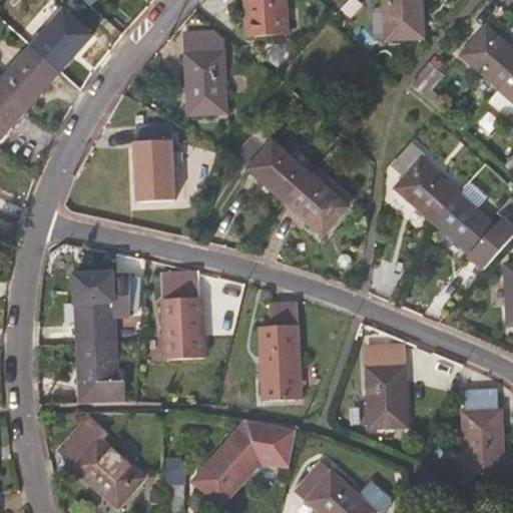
[(245,0),(247,36),(283,34),(282,0),(245,0)]
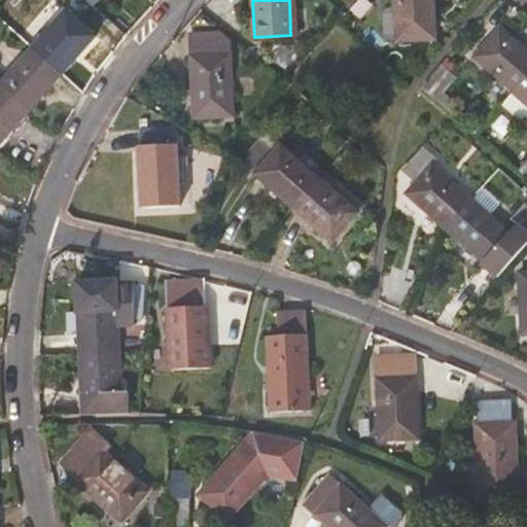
[(435,38),(433,0),(393,0),(394,5),(380,6),(377,11),(378,37),(381,40),(435,38)]
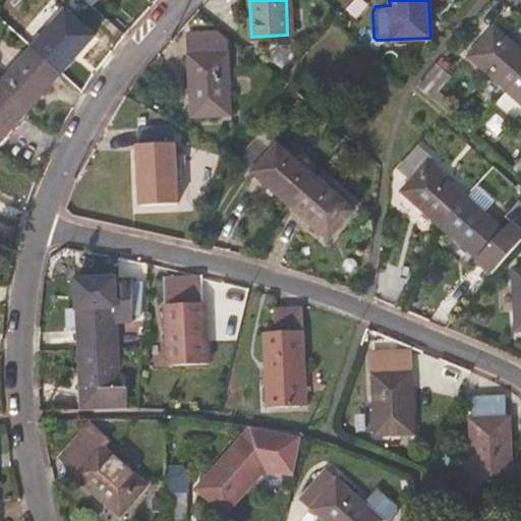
[(34,52),(62,77),(95,41),(66,15),(34,52)]
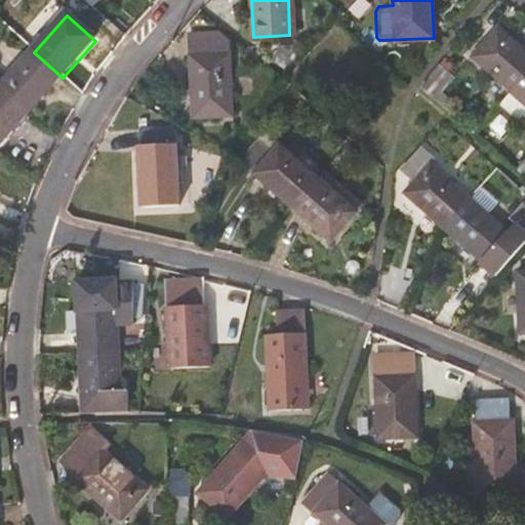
[(510,92),(524,74),(524,51),(497,29),(472,57),(510,92)]
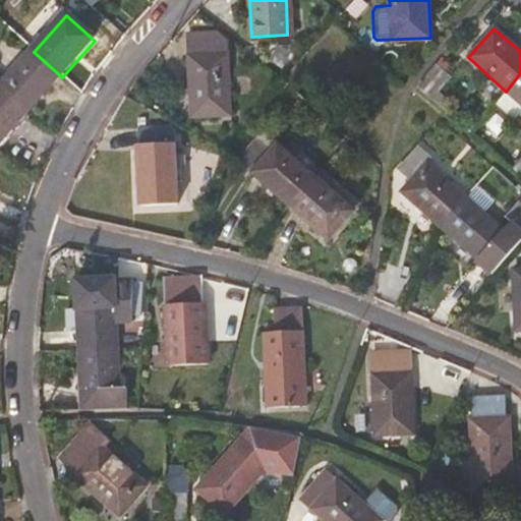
[(224,42),(215,34),(187,35),(190,115),(227,114),(224,42)]
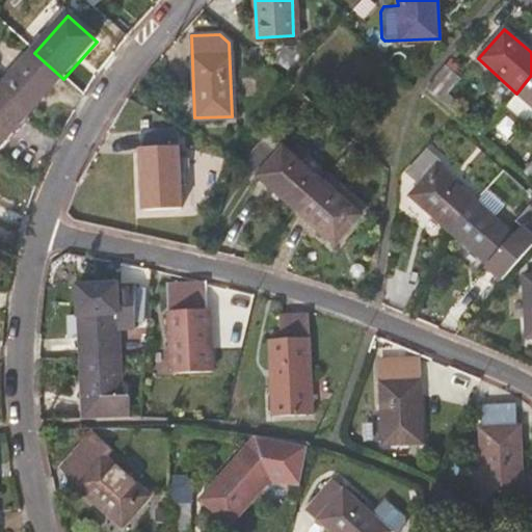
[(30,116),(63,79),(34,53),(1,90),(30,116)]
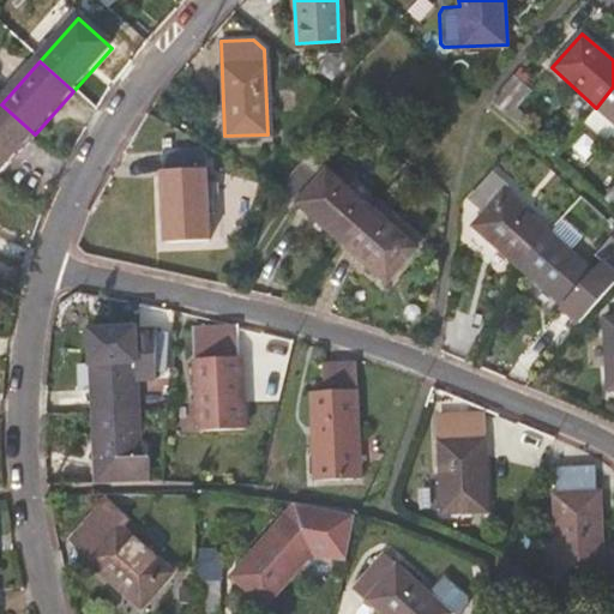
[(512,73),(488,100),(505,114),(529,89),(512,73)]
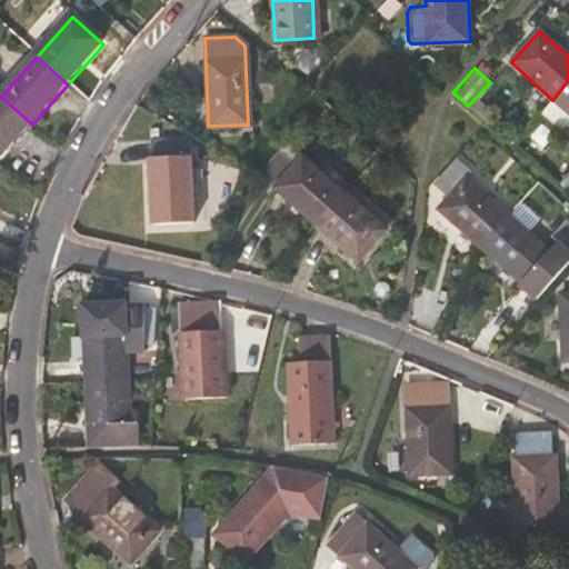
[(568,80),(552,100),(542,112),(565,132),(568,127),(568,80)]
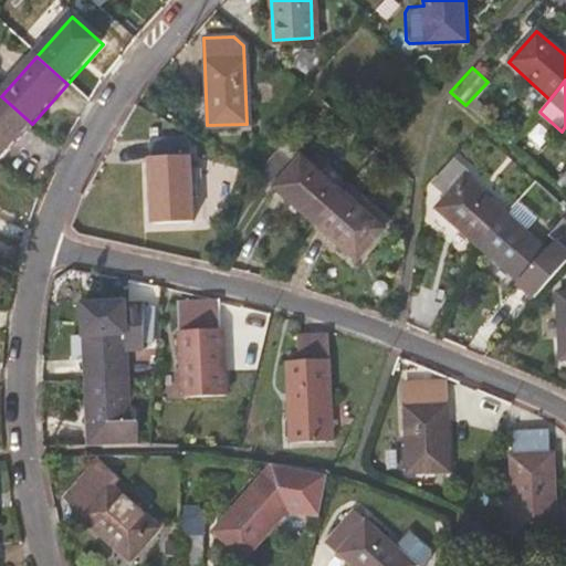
[(0,160),(32,124),(1,96),(0,94),(0,160)]
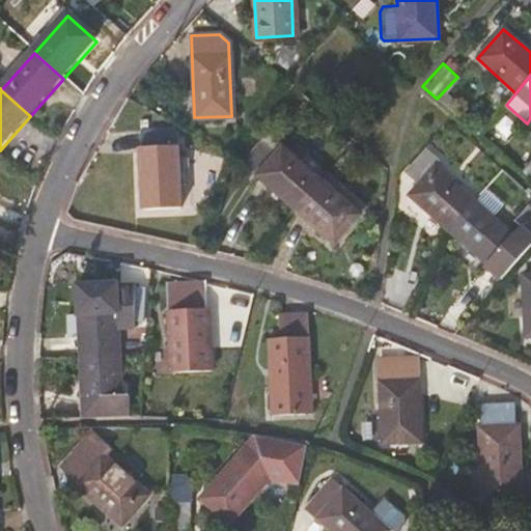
[(175,130),(142,132),(143,148),(139,148),(142,210),(179,207),(175,130)]
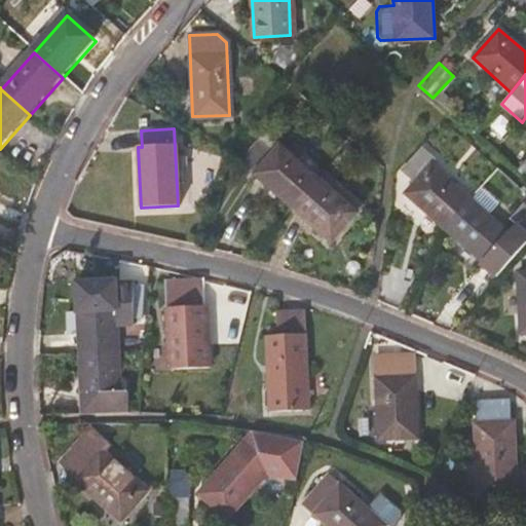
[(285,149),(292,141),(283,134),(276,142),(285,149)]
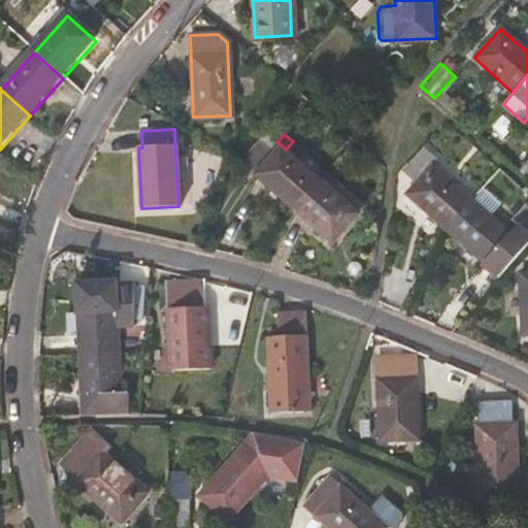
[(319,176),(325,169),(293,141),(286,150),(277,142),(253,171),(292,205),(319,176)]
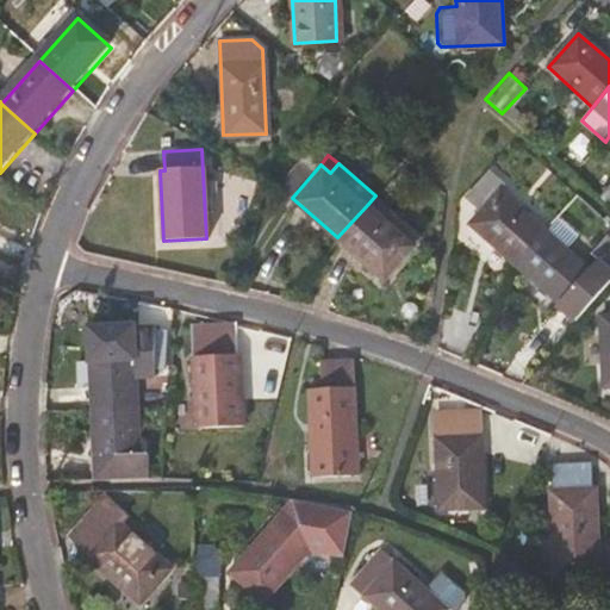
[(485,172),(465,195),(480,211),(470,224),(515,263),(543,230),(498,191),(500,186),(485,172)]
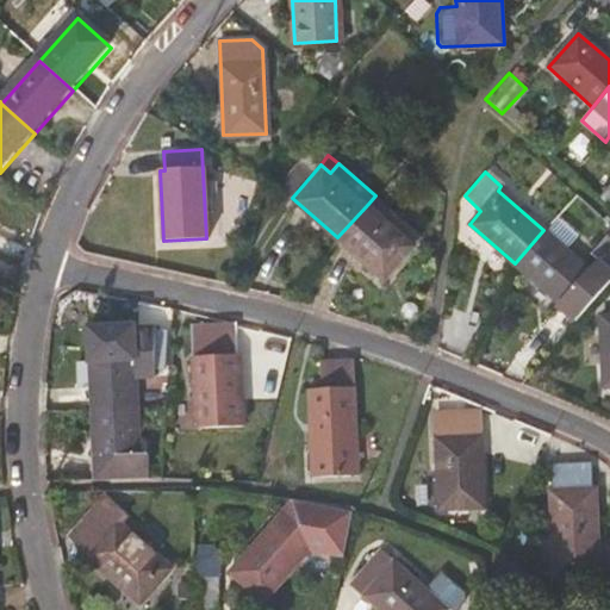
[(418,232),(375,195),(368,204),(410,243),(418,232)]
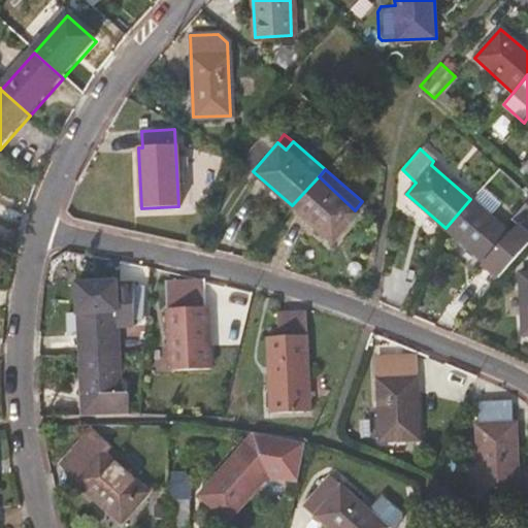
[(319,176),(292,205),(331,239),(356,211),(355,210),(319,176)]
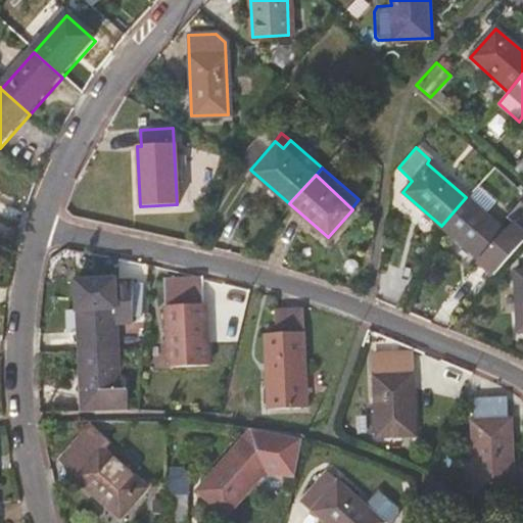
[(466,197),(441,226),(480,258),(505,230),(466,197)]
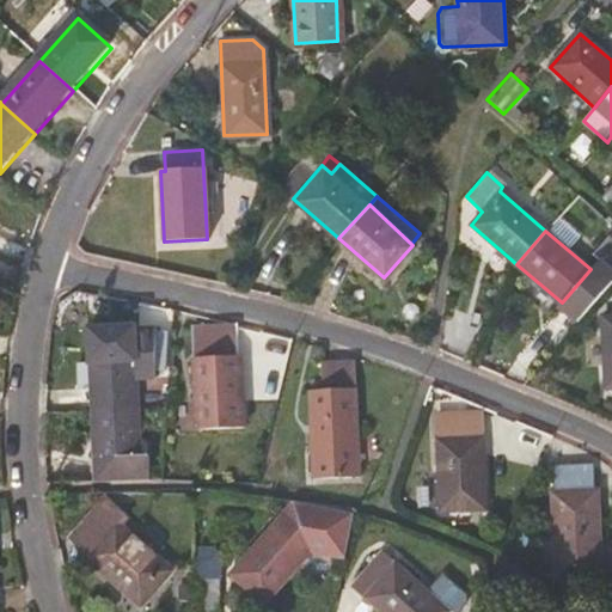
[(611,271),(611,233),(593,256),(611,271)]
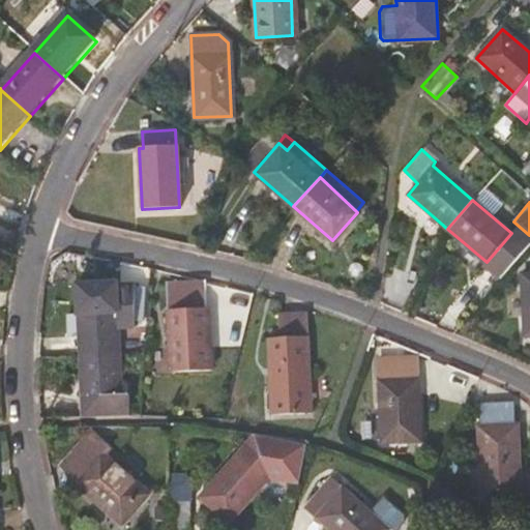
[(80,278),(80,313),(81,354),(118,353),(117,322),(136,322),(135,285),(117,285),(117,278),(80,278)]
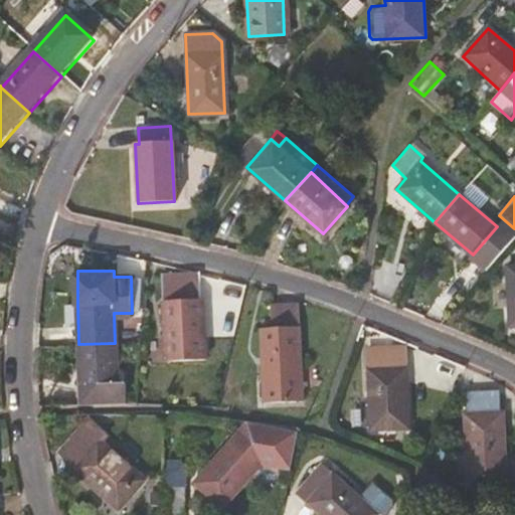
[(199,299),(199,275),(165,275),(167,359),(205,358),(204,299),(199,299)]
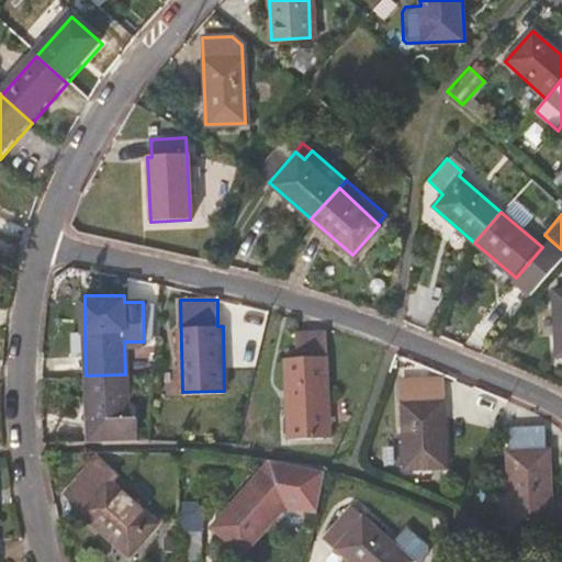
[(326,333),(299,334),(299,358),(287,358),(289,436),(328,435),(326,333)]
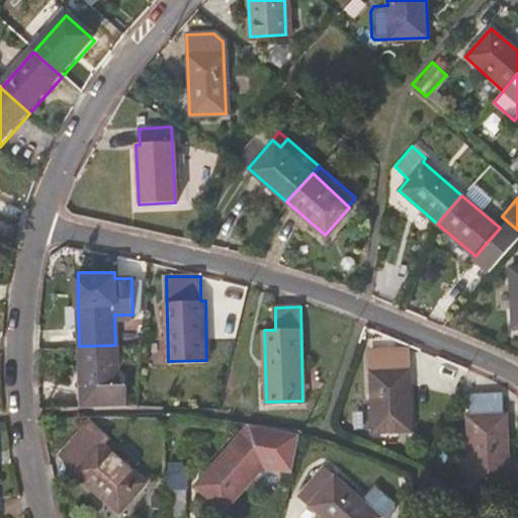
[(80,406),(124,406),(124,384),(116,384),(115,345),(79,346),(80,406)]
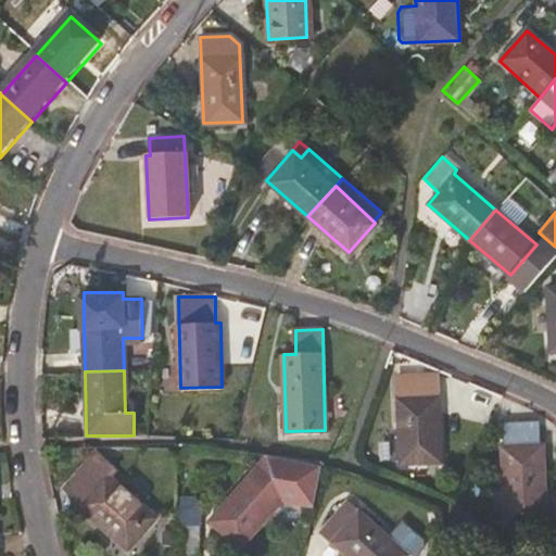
[(434,397),(432,374),(396,375),(399,397),(395,399),(399,465),(439,463),(438,397),(434,397)]
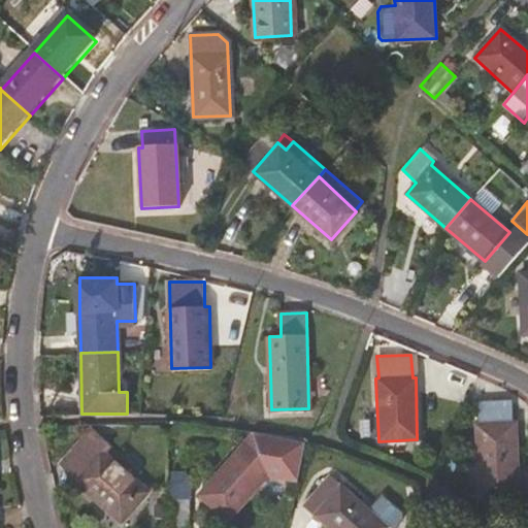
[(517,423),(512,423),(509,399),(479,401),(480,425),(475,425),(480,498),(520,495),(517,423)]
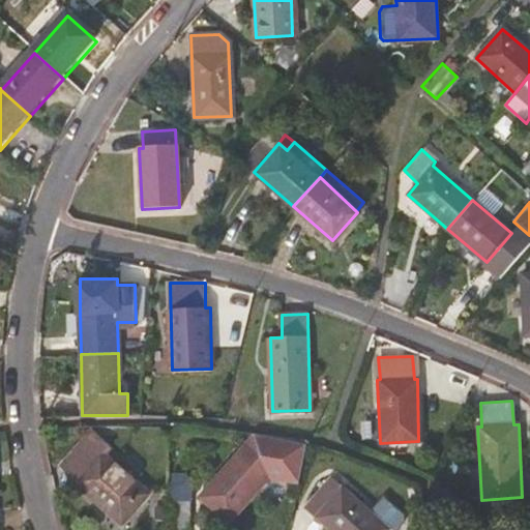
[(88,433),(62,461),(78,475),(74,481),(119,523),(144,494),(98,452),(102,446),(88,433)]
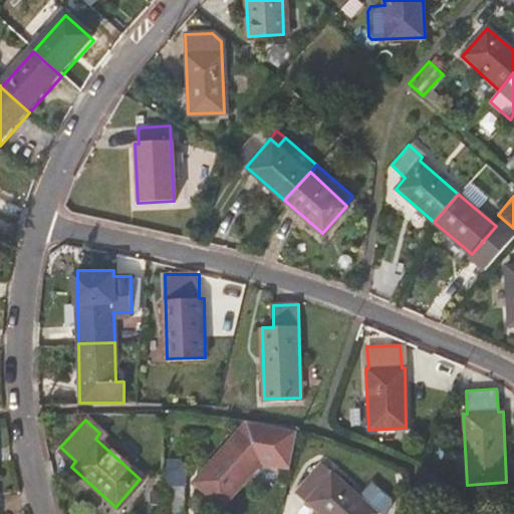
[(259,461),(232,437),(193,481),(220,506),(259,461)]
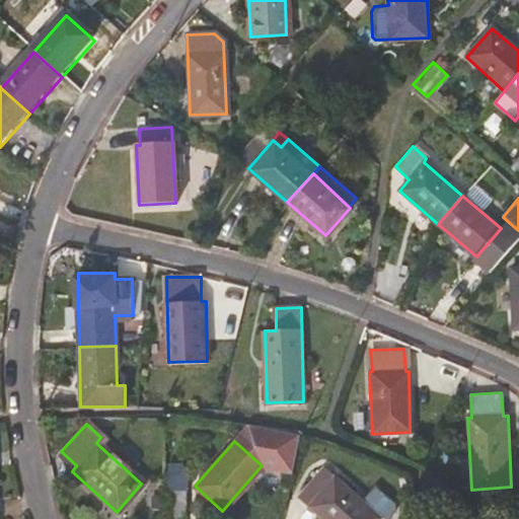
[(76,465),(61,451),(56,457),(72,471),(76,465)]
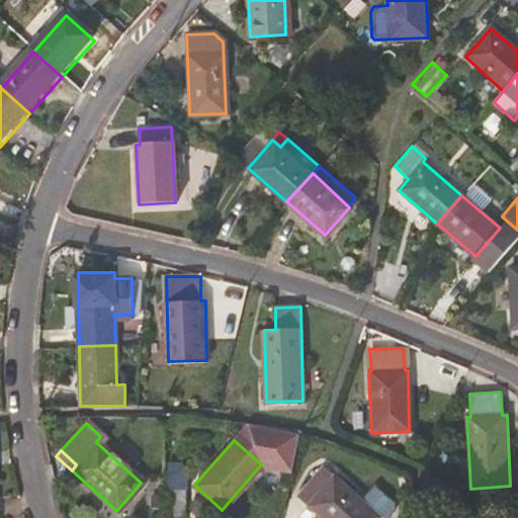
[(322,517),(376,517),(322,468),(297,497),(322,517)]
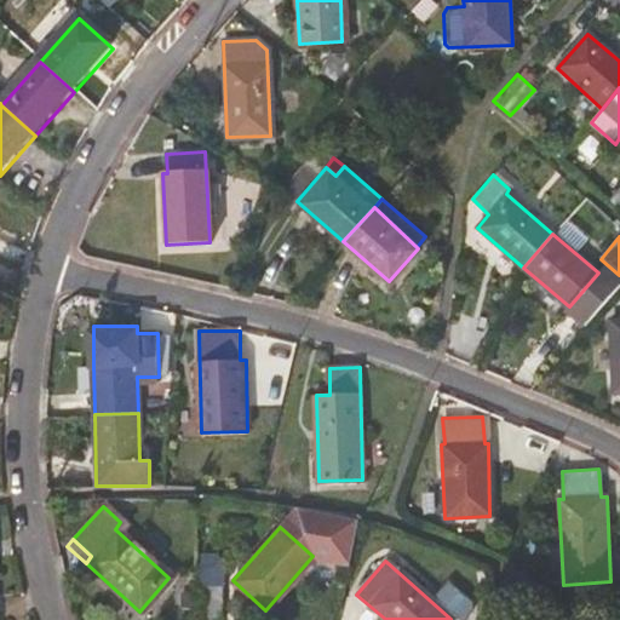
[(220,619),(222,574),(201,574),(201,619),(220,619)]
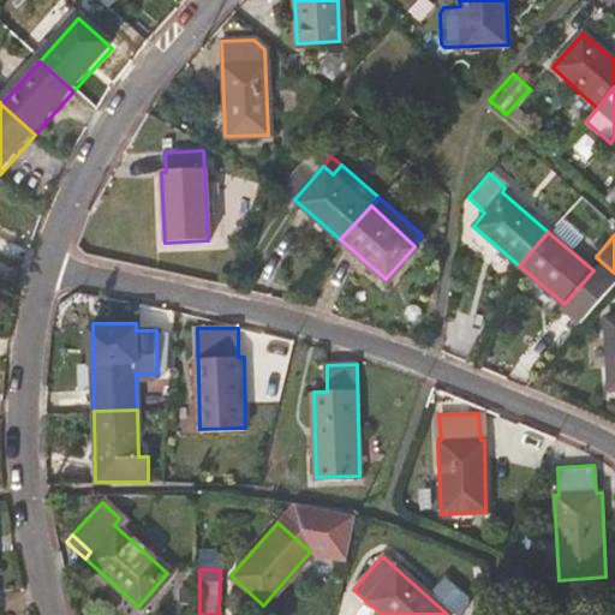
[(497,614),(494,603),(482,607),(483,614),(497,614)]
